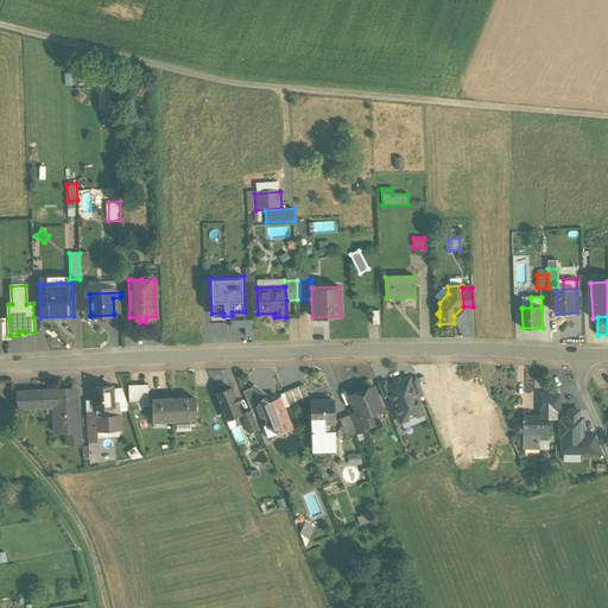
[(246,336),(252,336),(251,321),(230,322),(230,328),(246,327),(246,336)]
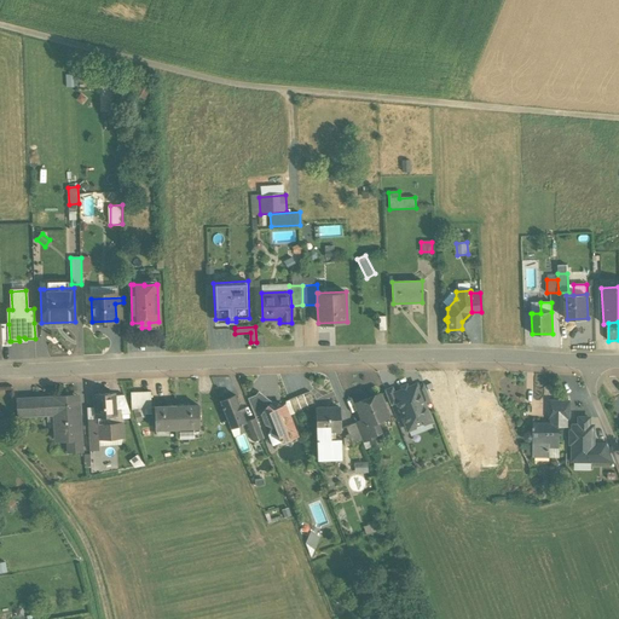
[(394,394),(397,403),(408,429),(431,421),(423,404),(417,387),(416,385),(394,394)]
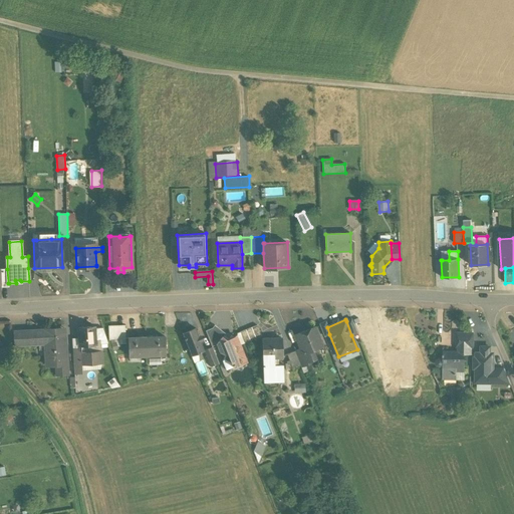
[(351,319),(346,321),(351,335),(357,333),(351,319)]
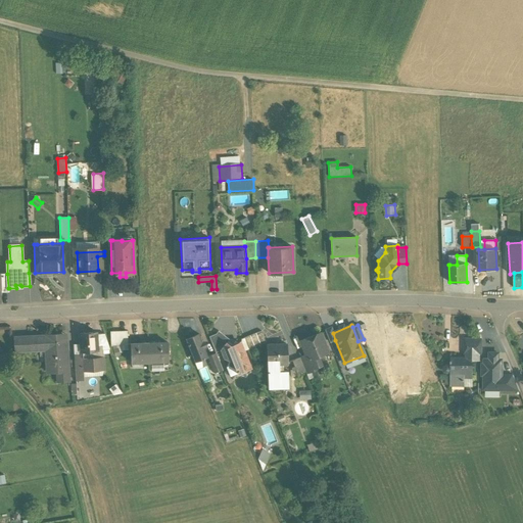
[(331,327),(325,330),(330,342),(335,340),(333,333),(331,327)]
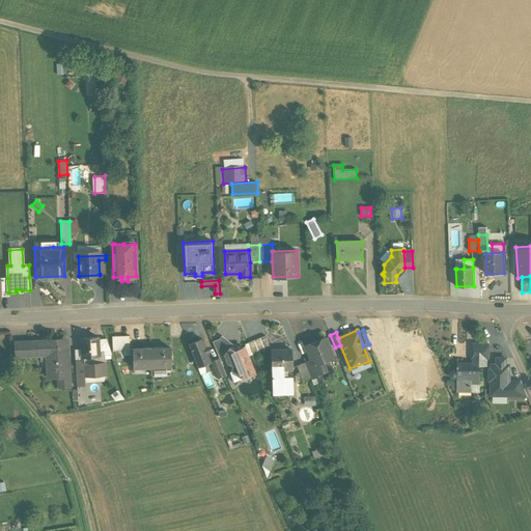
[(120,336),(112,337),(113,351),(121,351),(120,336)]
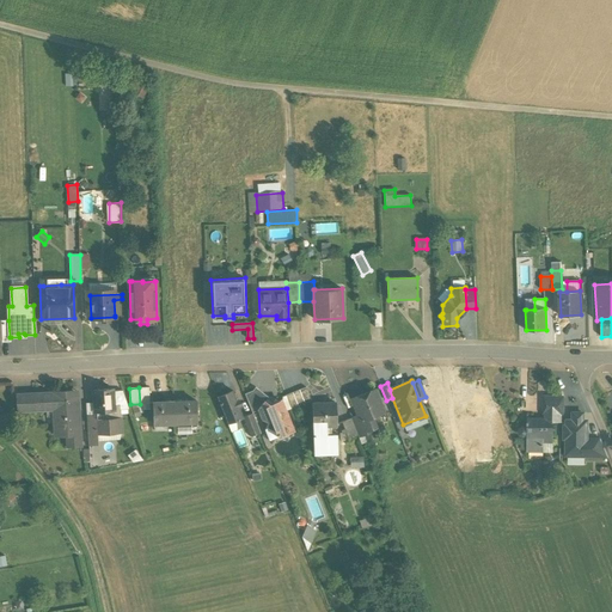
[(148,387),(139,387),(140,404),(150,403),(148,387)]
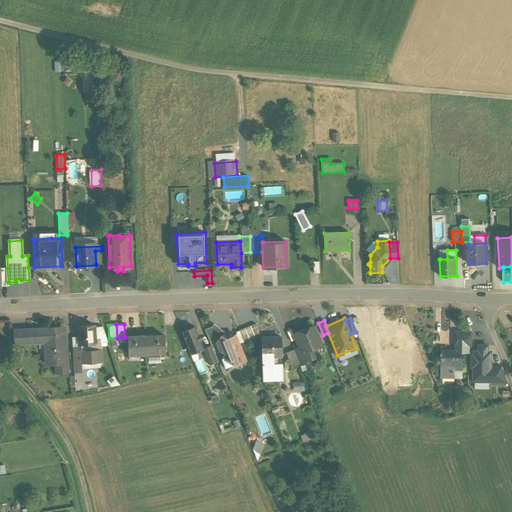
[(213,324),(211,327),(205,329),(211,345),(218,342),(217,340),(221,335),(222,335),(224,332),(213,324)]
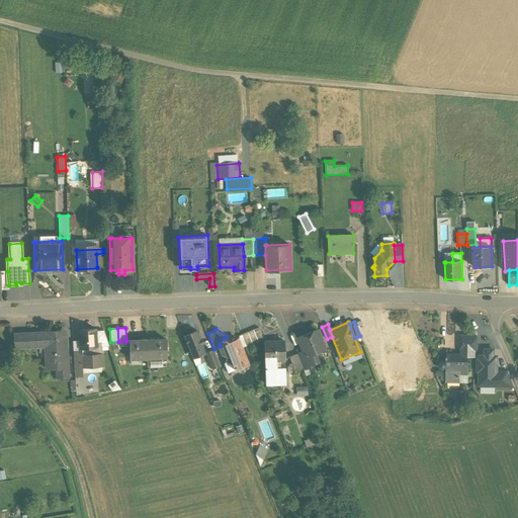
[(259,328),(242,335),(247,346),(263,339),(259,328)]
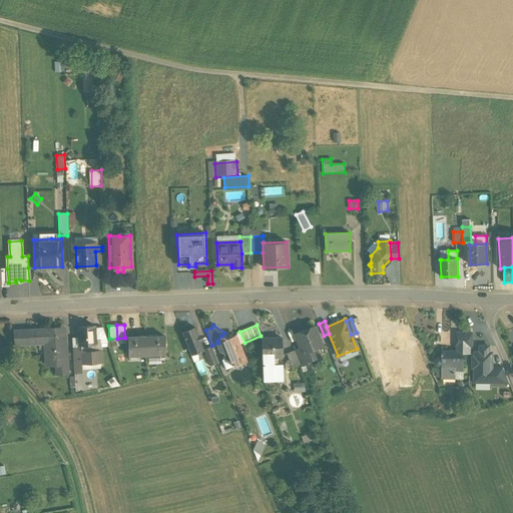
[(94,326),(78,327),(79,348),(80,364),(81,364),(102,362),(100,340),(95,340),(94,326)]
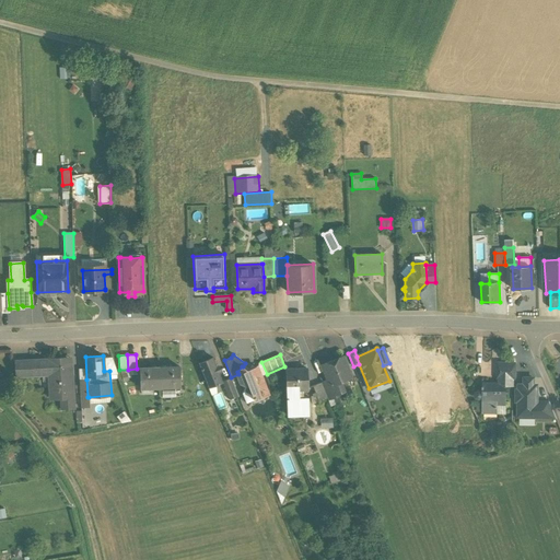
[(342,357),(323,364),(328,380),(336,397),(335,398),(336,401),(336,403),(343,399),(343,398),(341,391),(342,387),(340,383),(341,380),(350,376),(342,357)]
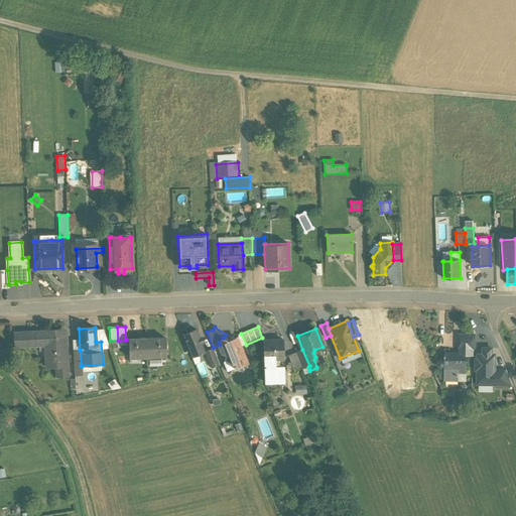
[(61,330),(26,332),(27,347),(39,346),(39,352),(45,352),(45,358),(55,357),(57,378),(69,377),(67,347),(62,347),(61,330)]
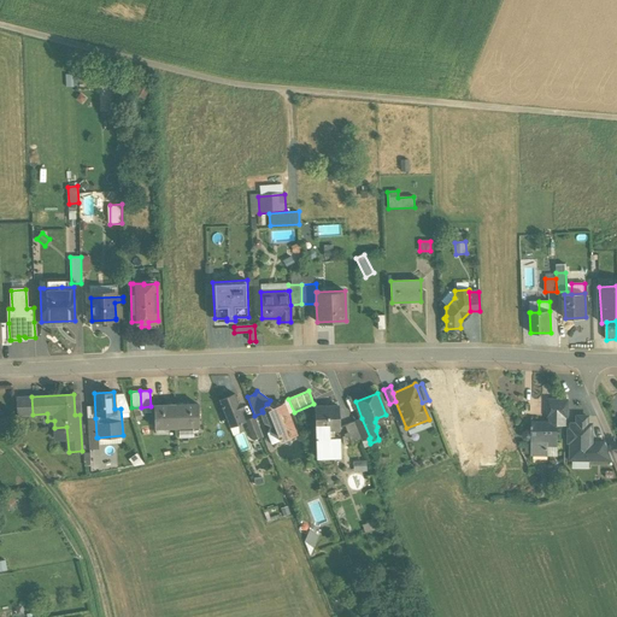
[(245,419),(235,394),(219,400),(229,427),(245,419)]
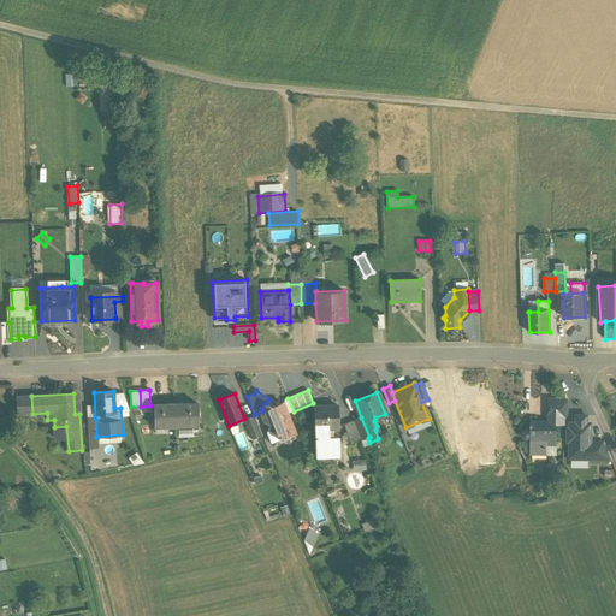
[(31,396),(16,397),(17,414),(33,414),(31,396)]
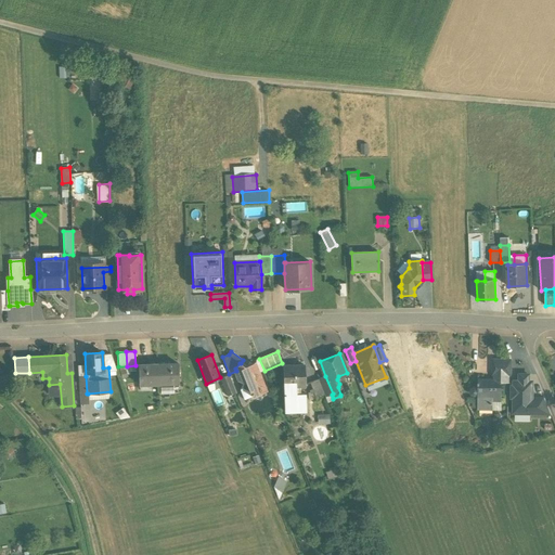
[(511,361),(493,360),(493,374),(494,374),(508,375),(511,375),(511,361)]
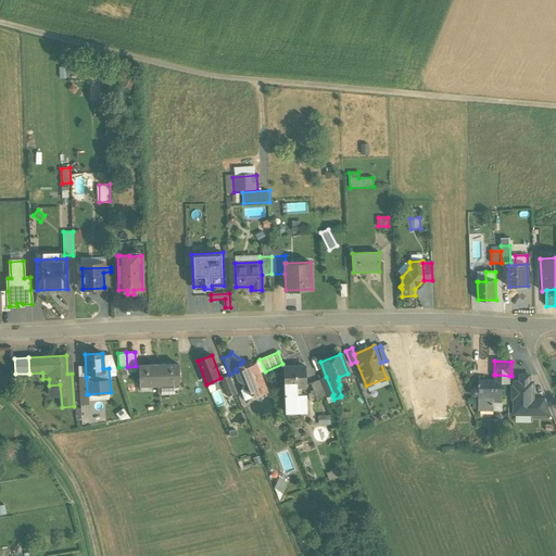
[(253,365),(250,362),(245,367),(241,364),(240,364),(236,369),(237,371),(240,382),(243,383),(247,382),(252,397),(266,392),(254,364),(253,365)]
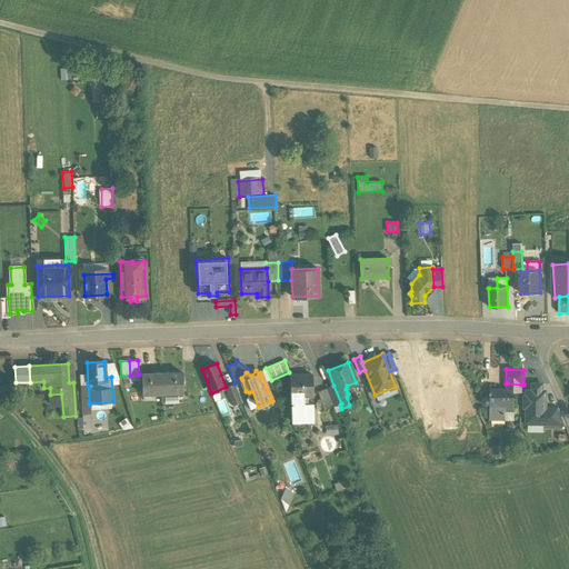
[(182,372),(169,373),(162,375),(163,393),(183,392),(182,372)]
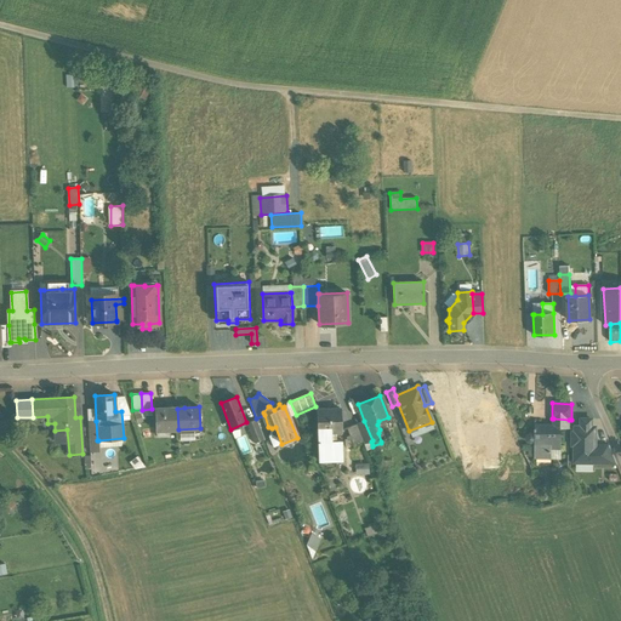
[(170,408),(154,409),(155,431),(178,429),(177,409),(170,409),(170,408)]
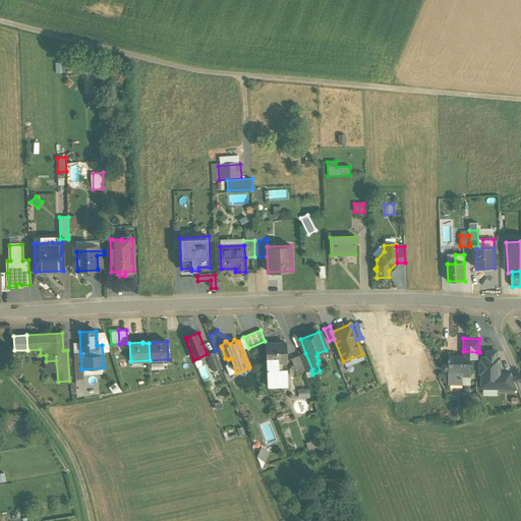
[(286,343),(266,344),(266,359),(277,359),(277,361),(278,361),(286,361),(286,343)]
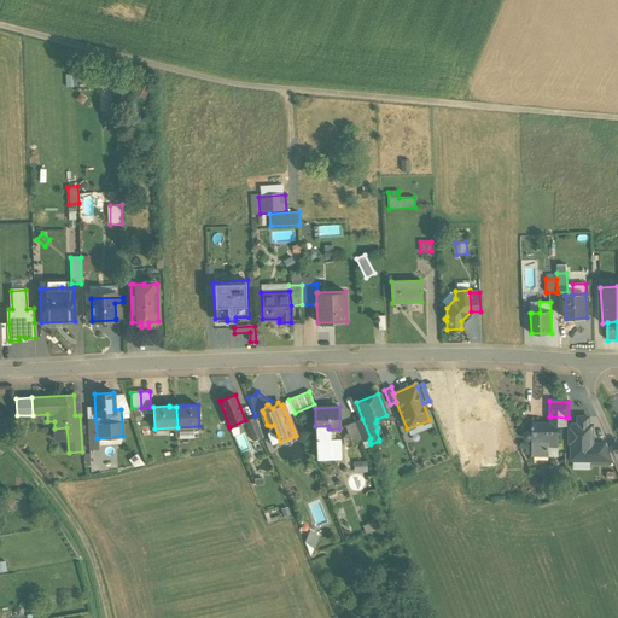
[(255,418),(245,421),(254,441),(263,437),(255,418)]
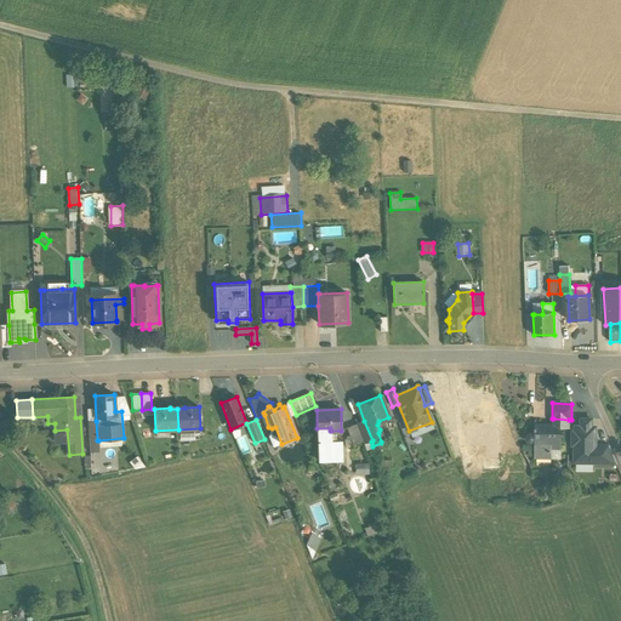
[(592,420),(582,420),(582,427),(575,427),(575,433),(573,433),(573,445),(575,445),(575,460),(593,461),(593,446),(596,446),(596,427),(592,427),(592,420)]
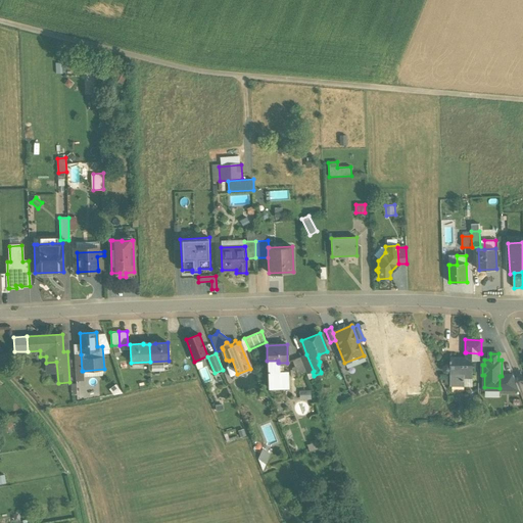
[(81,354),(74,354),(76,375),(84,375),(83,371),(82,371),(81,354)]
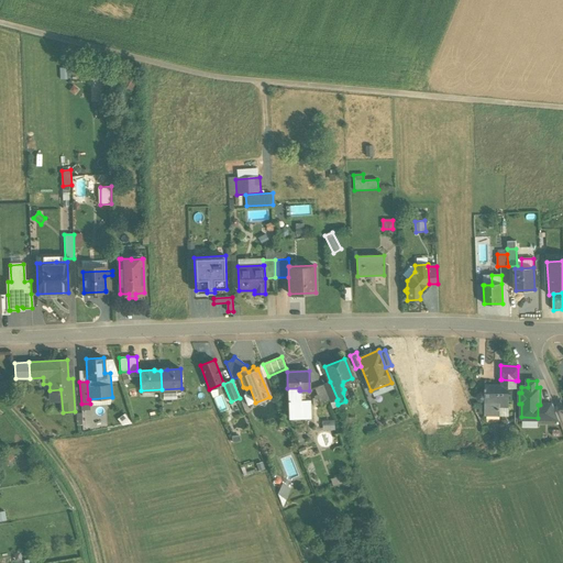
[(330,382),(323,385),(329,400),(330,403),(337,400),(338,399),(330,382)]
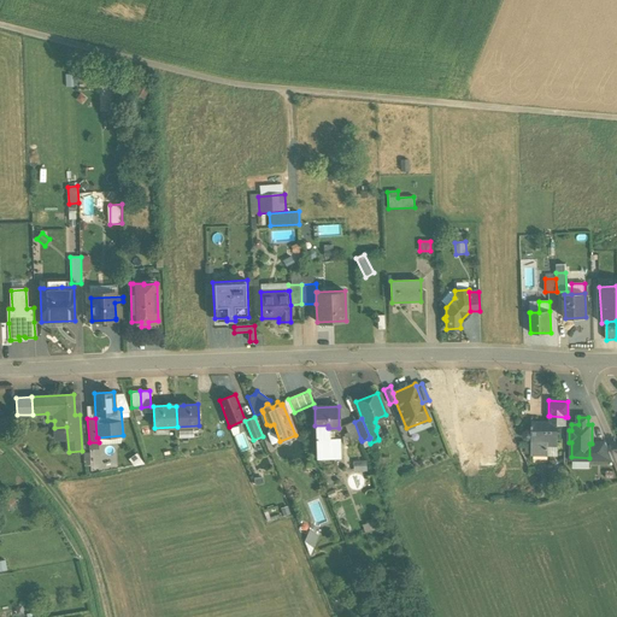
[(489,419),(474,425),(483,448),(486,453),(507,445),(499,423),(493,427),(489,419)]
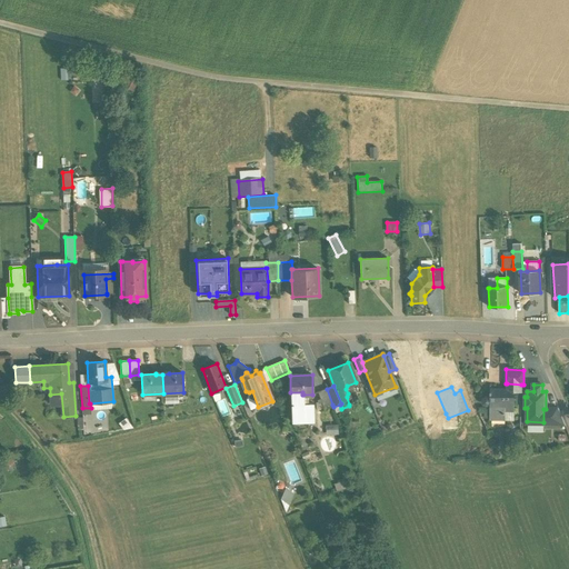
[(507,390),(491,390),(491,392),(490,392),(490,395),(491,395),(491,398),(491,405),(490,409),(491,409),(505,409),(505,410),(506,410),(513,410),(513,399),(515,399),(515,391),(515,387),(507,387),(507,390)]
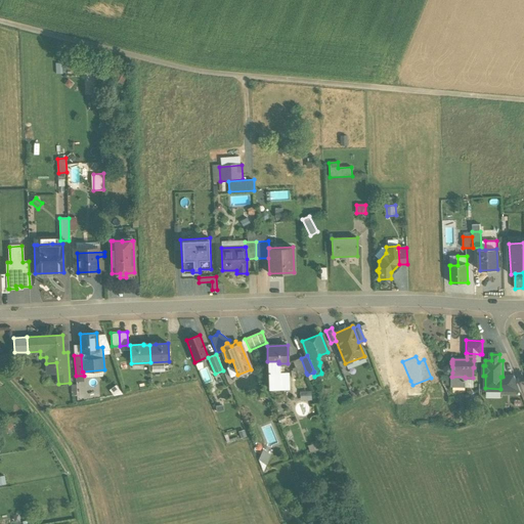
[(301,358),(292,361),(295,367),(292,368),(296,377),(306,373),(301,358)]
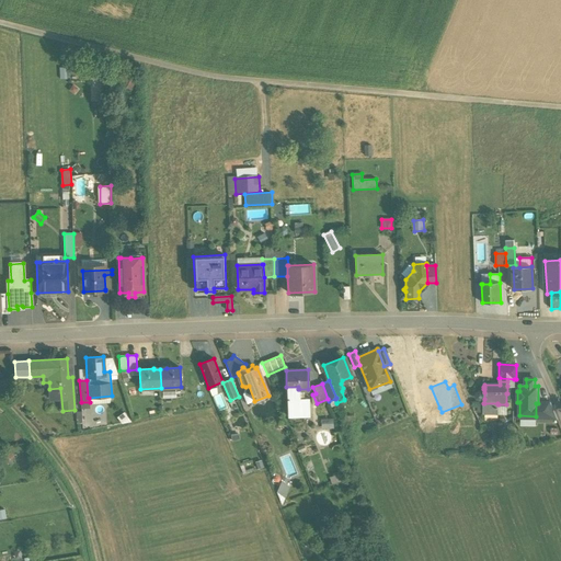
[(299,398),(299,389),(298,389),(298,387),(286,387),(287,390),(286,390),(287,410),(304,410),(309,410),(309,397),(299,398)]
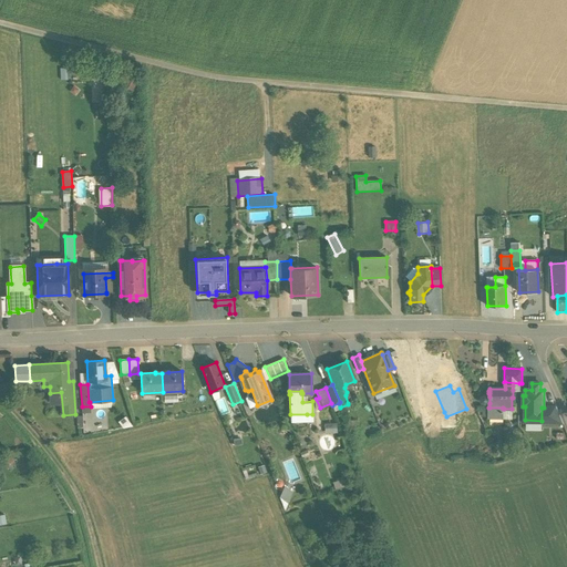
[(503,408),(490,408),(490,418),(504,418),(504,409),(503,409),(503,408)]
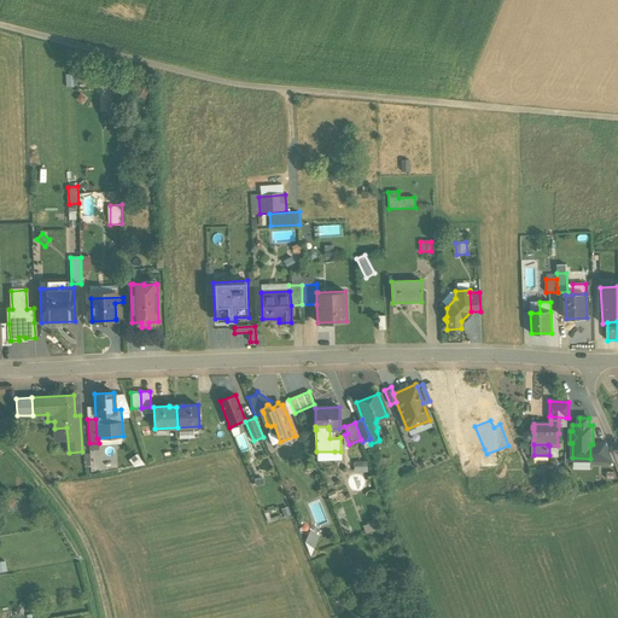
[(593,444),(590,444),(590,459),(590,461),(614,461),(607,444),(593,444)]
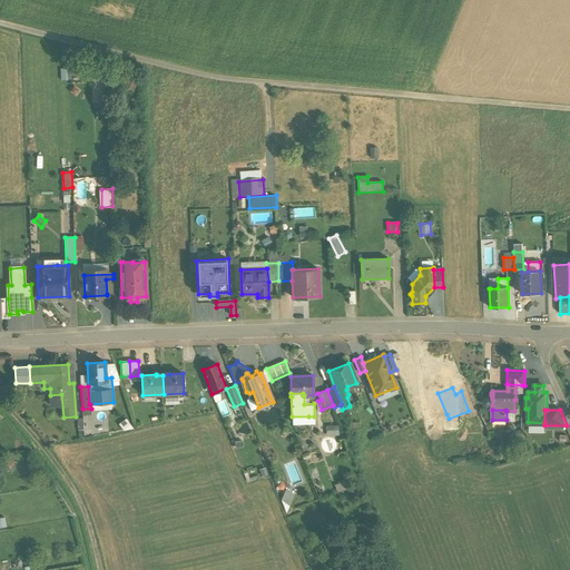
[(288,489),(282,501),(292,505),(297,492),(288,489)]
